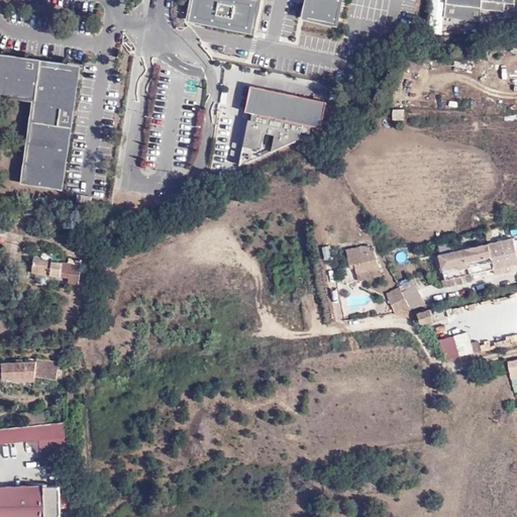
[(192,0),(189,18),(252,31),(259,0),(192,0)]
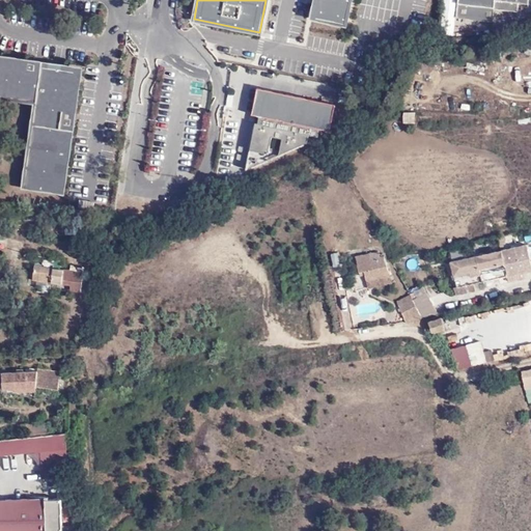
[(315,0),(312,17),(345,24),(350,0),(315,0)]
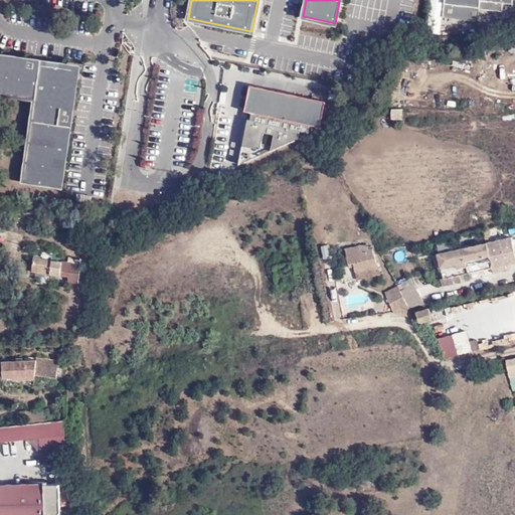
[(444,0),(445,2),(479,6),(501,8),(502,1),(513,2),(512,0),(444,0)]
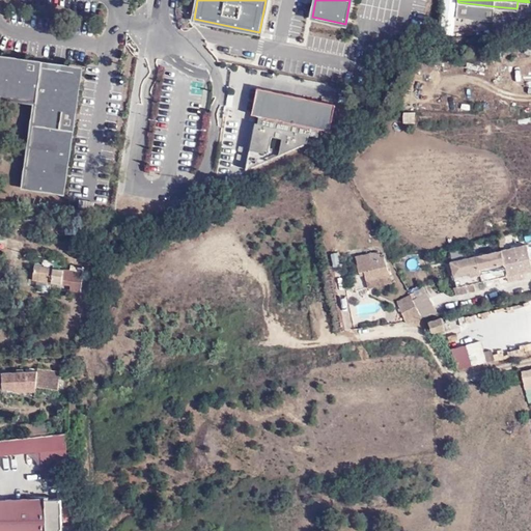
[(493,20),(494,6),(458,2),(456,16),(493,20)]
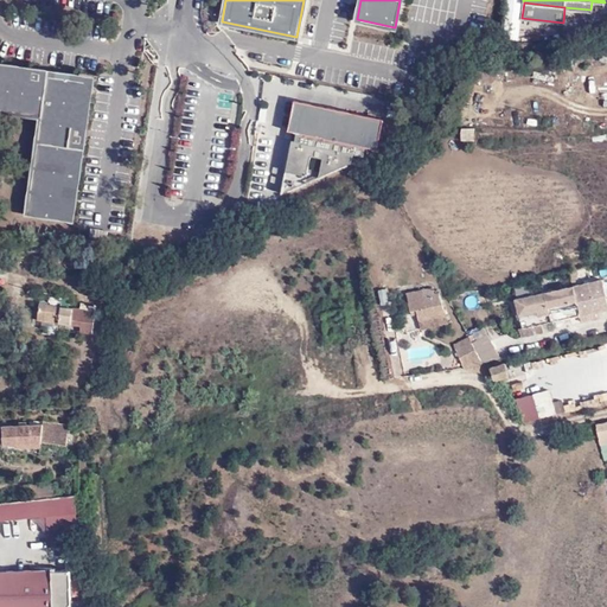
[(568,61),(557,61),(557,71),(568,70),(568,61)]
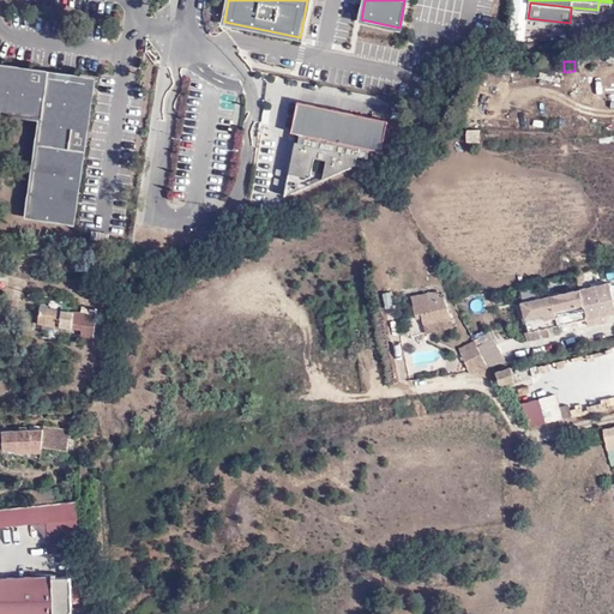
[(71,226),(91,89),(85,88),(85,82),(0,68),(0,109),(46,116),(31,220),(71,226)]
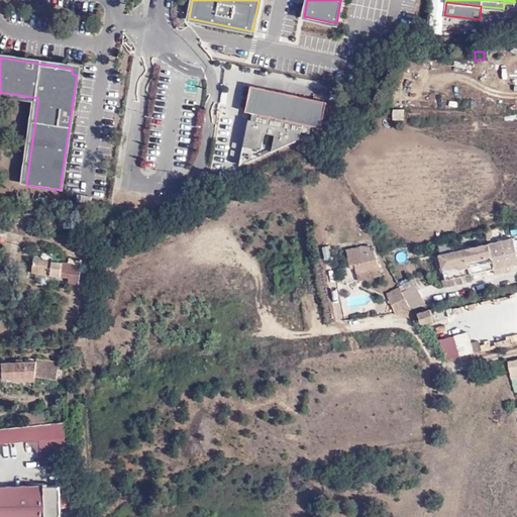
[(77,75),(60,190),(64,190),(82,70),(72,69),(72,74),(77,75)]
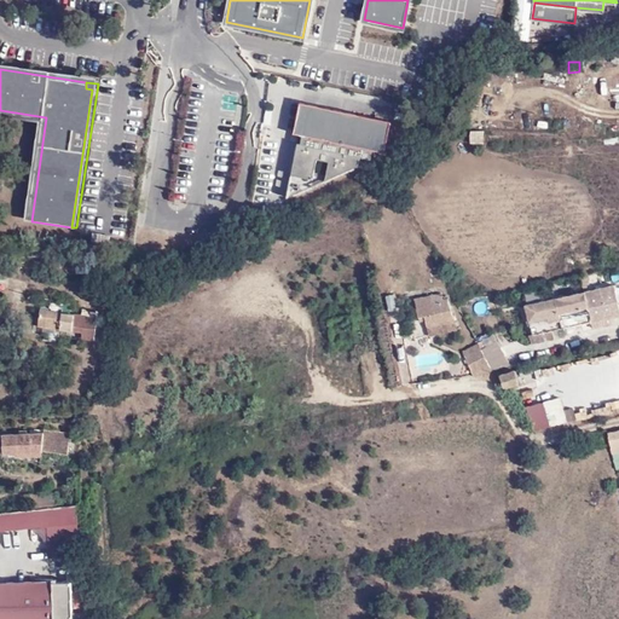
[(389,121),(298,103),(291,134),(300,136),(299,144),(296,143),(288,181),(308,186),(314,158),(328,161),(323,181),(357,167),(359,158),(370,160),(371,151),(382,154),(389,121)]
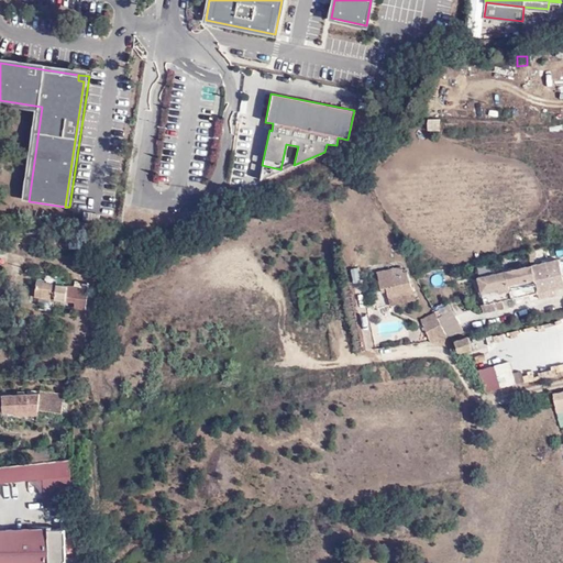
[(23,200),(29,201),(42,107),(0,100),(0,105),(36,111),(23,200)]
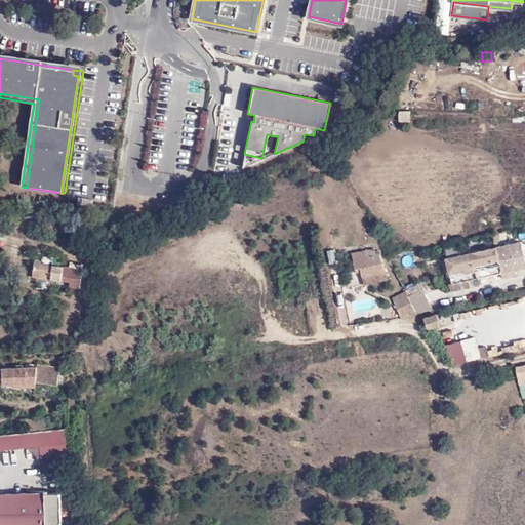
[(241,167),(261,158),(244,154),(241,167)]
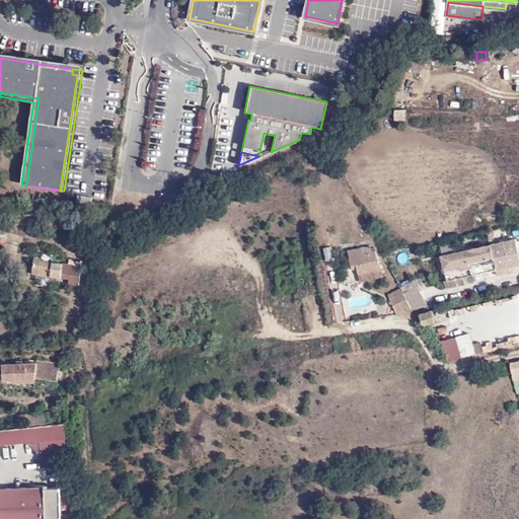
[(448,277),(468,272),(518,260),(518,249),(516,235),(442,253),(448,277)]
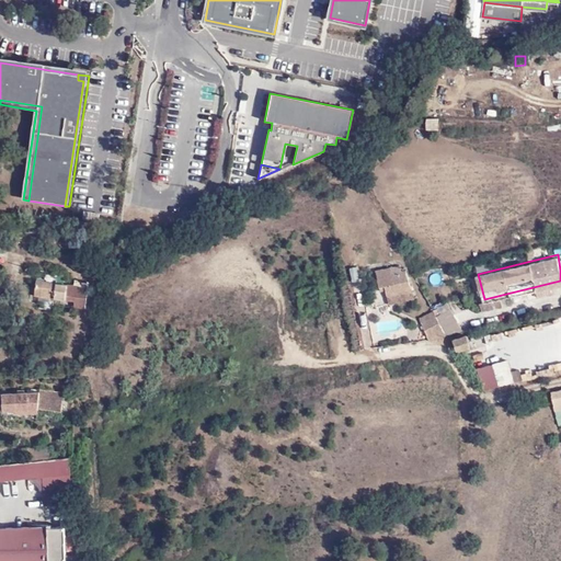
[(400,271),(375,276),(379,294),(385,294),(388,304),(412,297),(405,275),(402,276),(400,271)]
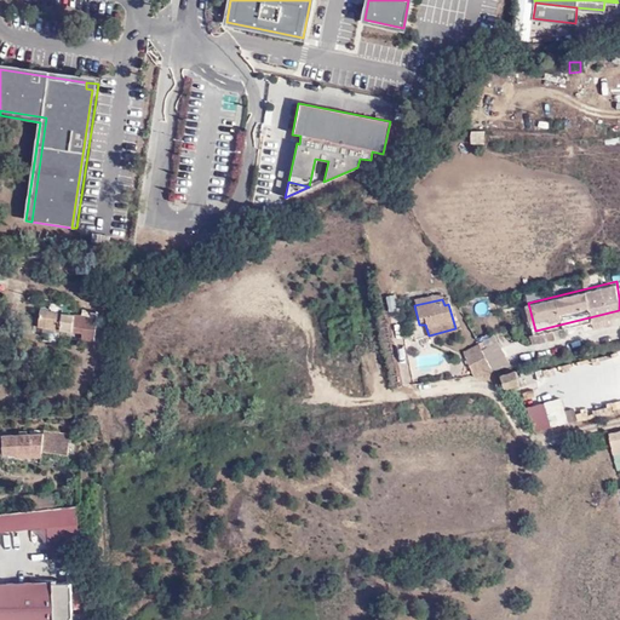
[(96,311),(40,306),(39,323),(82,327),(82,336),(93,337),(96,311)]
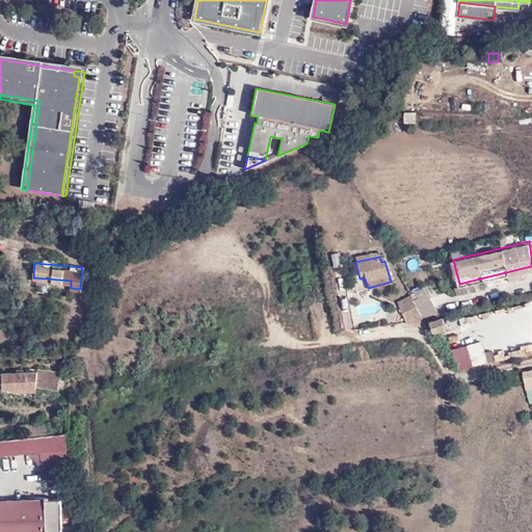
[(483,287),(480,278),(459,284),(452,286),(454,293),(483,287)]
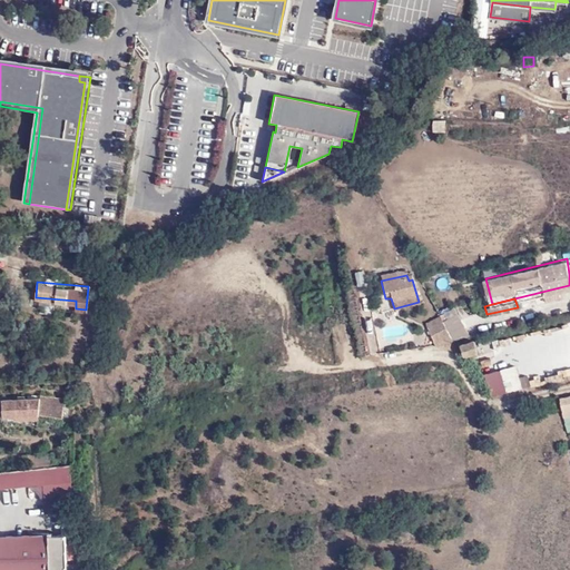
[(452,338),(468,334),(454,312),(440,318),(452,338)]
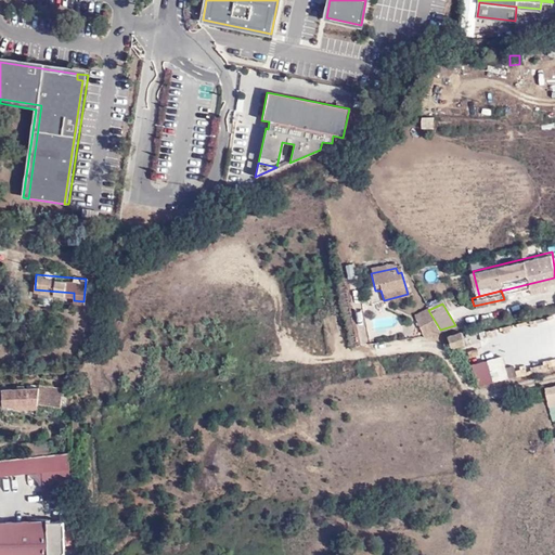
[(426,337),(440,330),(428,310),(426,306),(412,313),(426,337)]
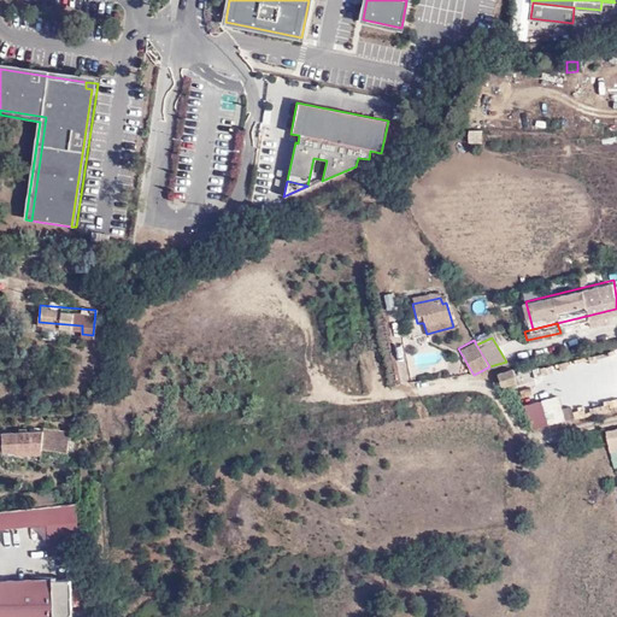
[(516,370),(497,374),(500,386),(518,381),(516,370)]
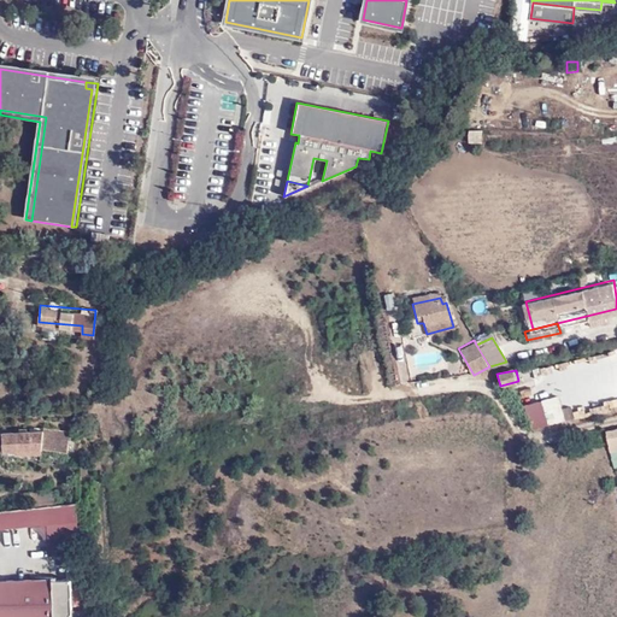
[(562,407),(560,393),(541,394),(544,423),(574,421),(573,406),(562,407)]
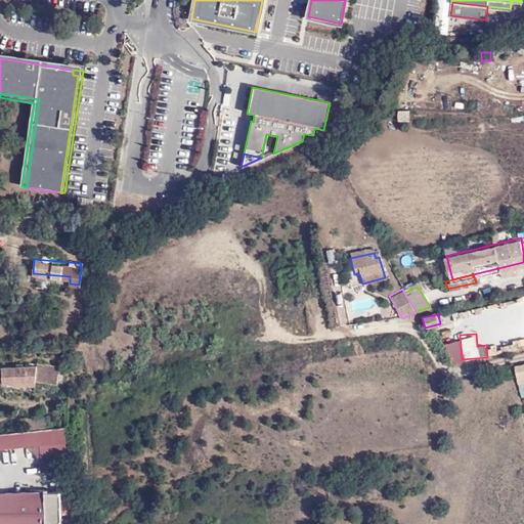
[(487,345),(488,355),(497,353),(495,344),(487,345)]
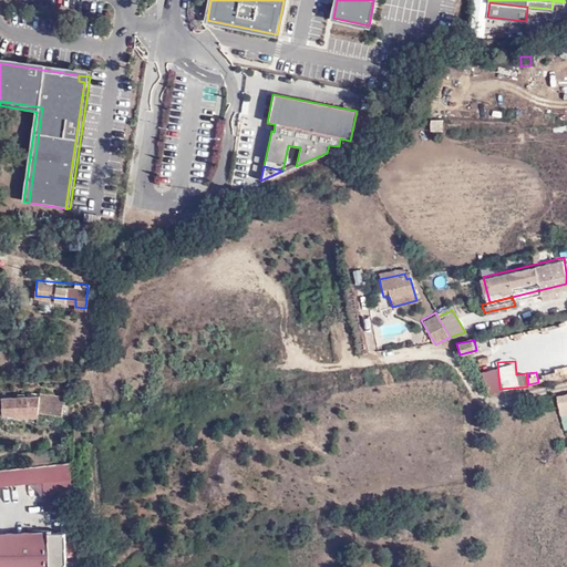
[(54,405),(55,394),(38,392),(0,394),(1,413),(13,413),(14,415),(35,414),(37,409),(60,412),(60,405),(54,405)]
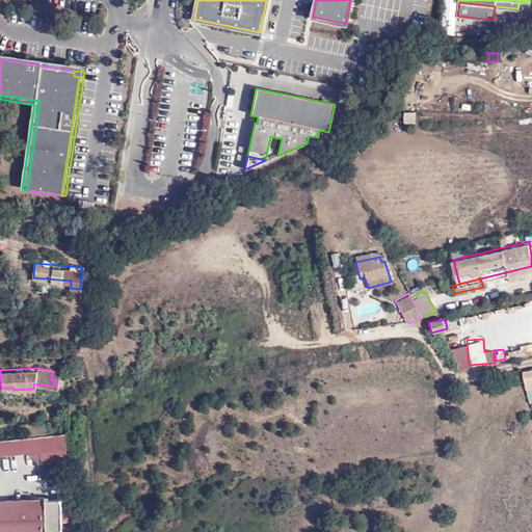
[(38,435),(41,447),(44,469),(70,466),(64,432),(63,432),(38,435)]
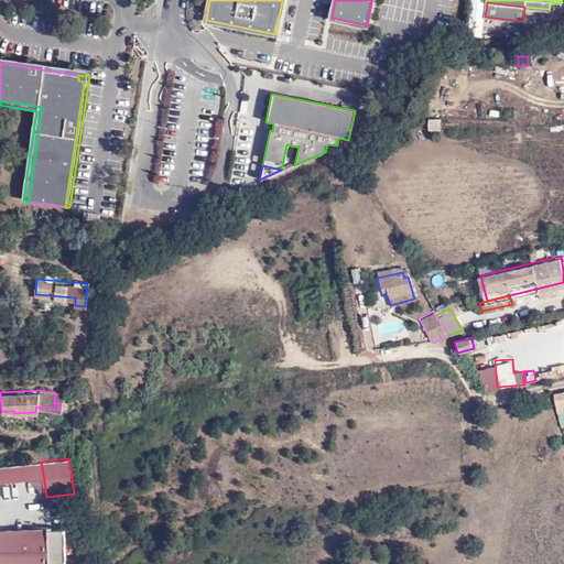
[(35,462),(0,466),(0,478),(43,474),(41,462),(35,462)]
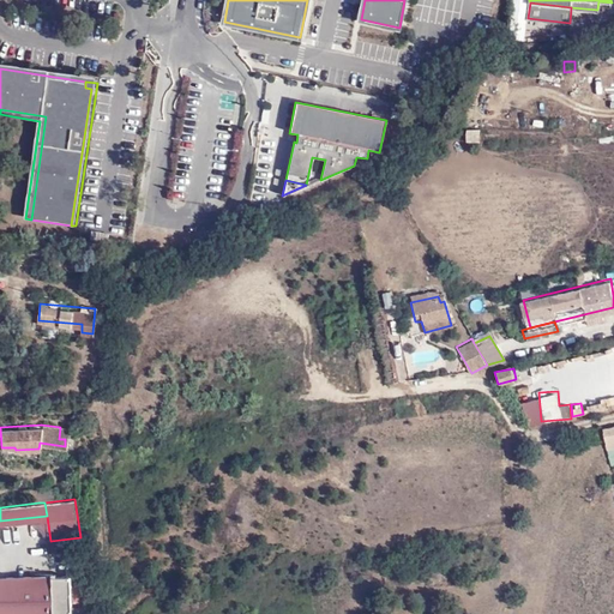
[(0,613),(83,613),(84,573),(0,573),(0,613)]
